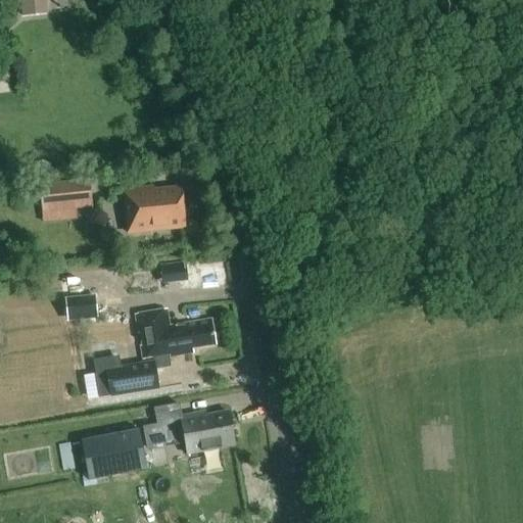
[(17,0),(18,4),(19,14),(46,12),(45,2),(45,0),(17,0)]
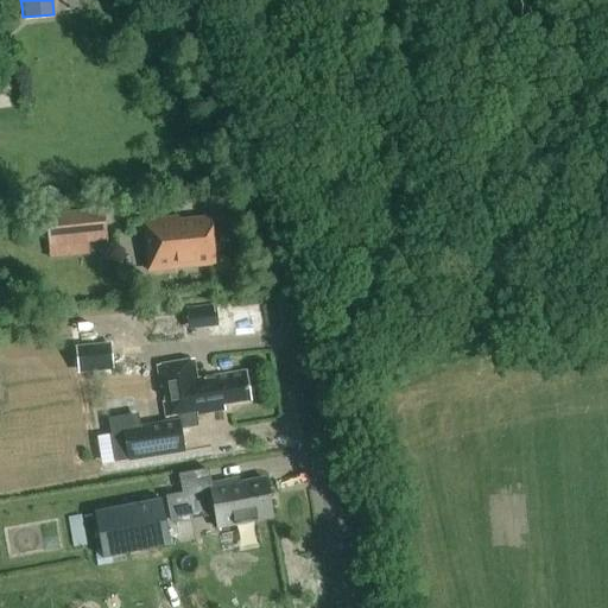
[(107,244),(103,209),(45,215),(49,249),(107,244)]
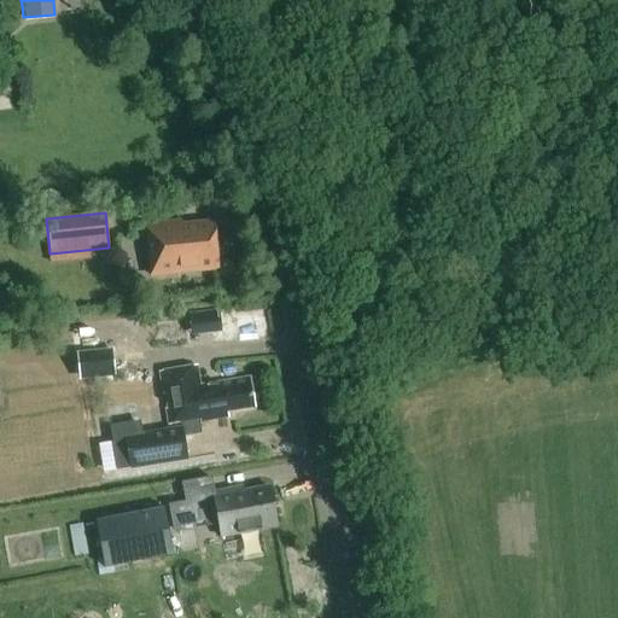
[(217,269),(214,223),(180,227),(180,222),(145,225),(151,275),(217,269)]
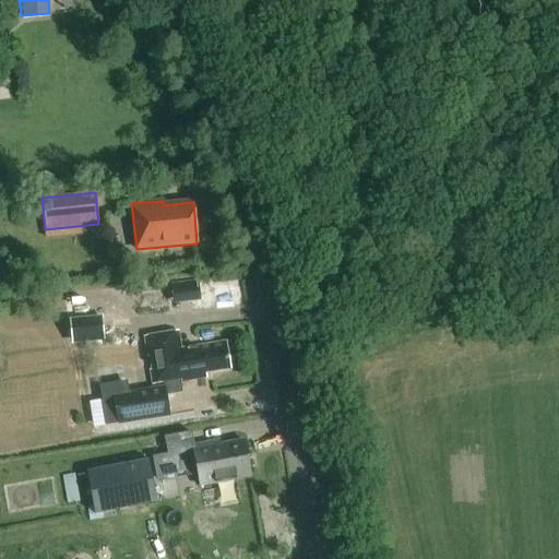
[(72,343),(100,340),(98,320),(70,323),(72,343)]
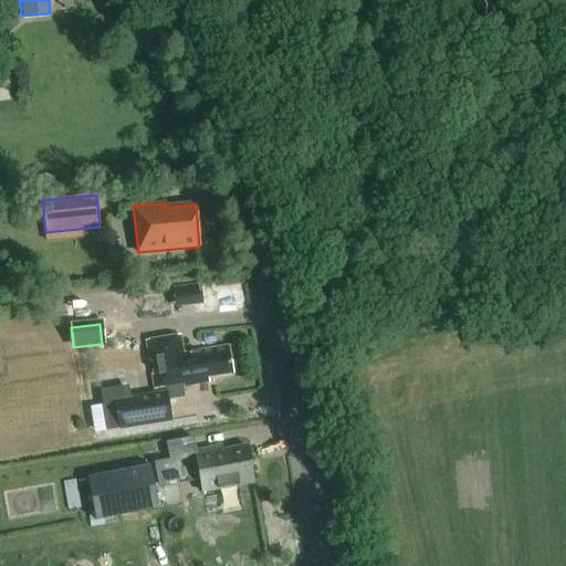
[(207,378),(232,374),(228,347),(181,355),(179,336),(146,342),(154,389),(176,386),(177,388),(208,383),(207,378)]
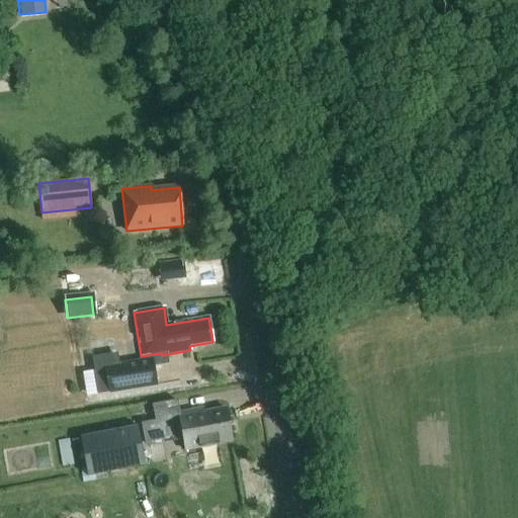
[(151,361),(117,367),(115,352),(91,356),(97,396),(155,385),(151,361)]
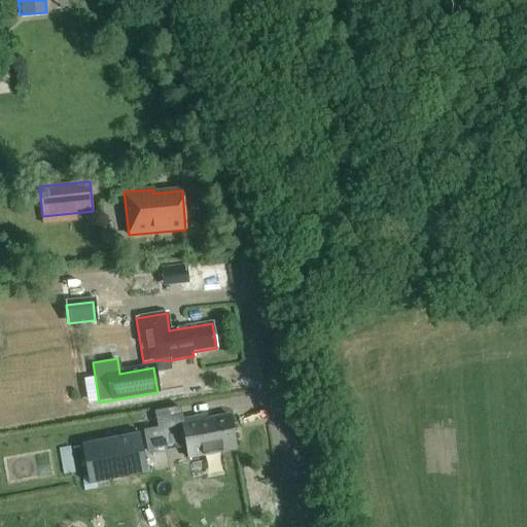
[(181,421),(179,408),(153,413),(156,428),(143,430),(147,455),(186,449),(188,459),(236,450),(230,416),(207,420),(206,417),(181,421)]
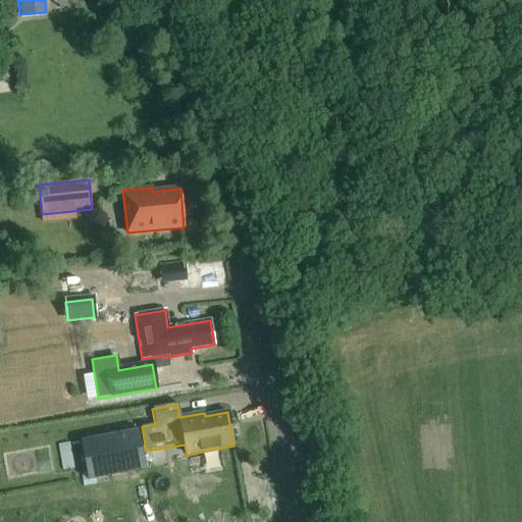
[(88,481),(146,470),(138,429),(80,440),(88,481)]
